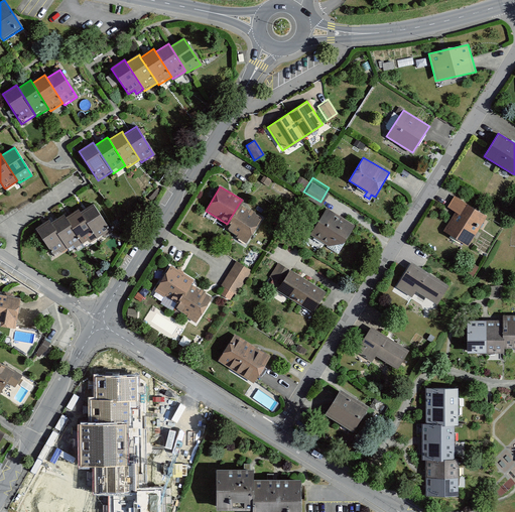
[(490,213),(455,192),(447,203),(458,209),(445,228),(470,244),(490,213)]
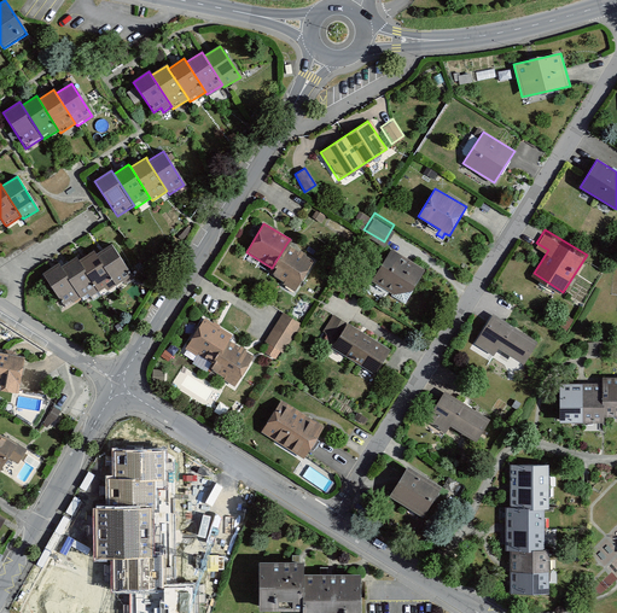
[(110,243),(95,252),(115,282),(116,286),(132,276),(110,243)]
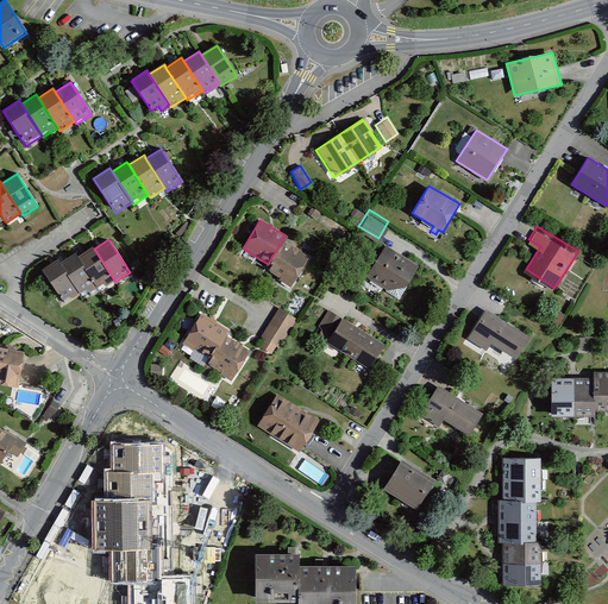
[(268,264),(265,268),(290,284),(309,256),(301,252),(301,249),(295,245),(294,247),(282,240),(268,264)]
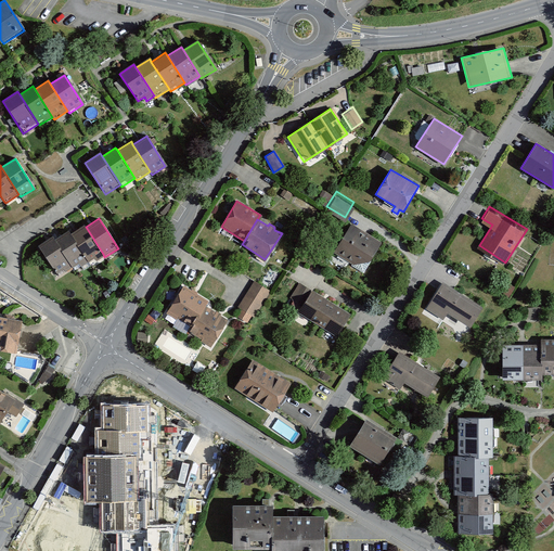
[(382,242),(350,222),(332,252),(337,255),(334,259),(347,266),(347,264),(363,272),(382,242)]
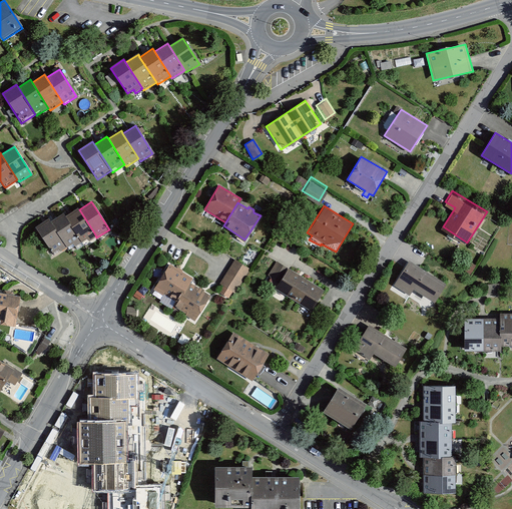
[(79,209),(77,206),(64,214),(81,240),(82,242),(95,234),(79,209)]
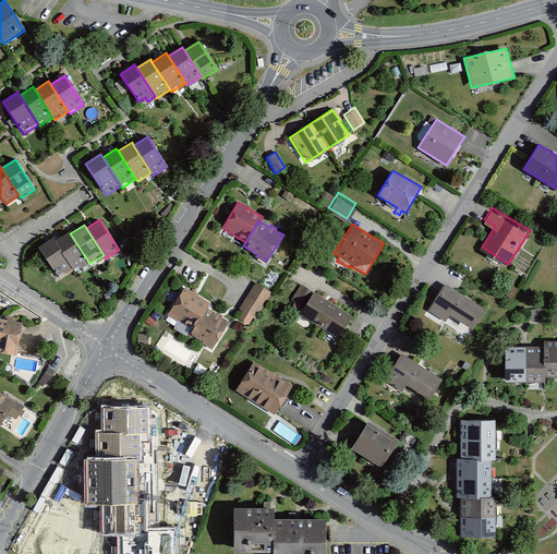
[(70,233),(69,231),(55,240),(73,269),(74,271),(88,262),(70,233)]
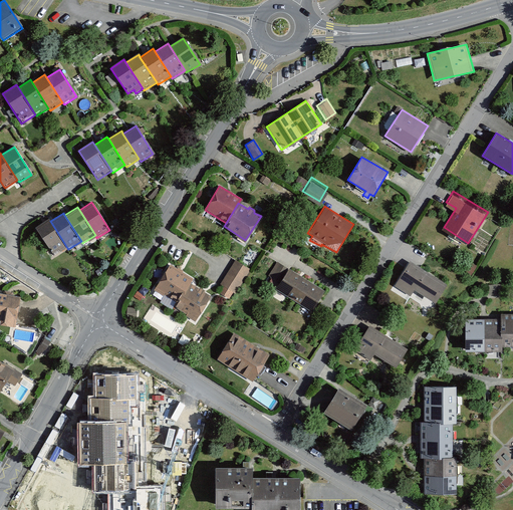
[(50,221),(48,218),(34,227),(53,256),(67,248),(50,221)]
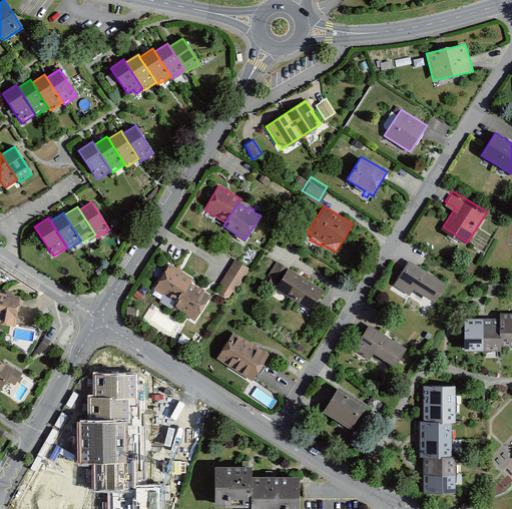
[(395,283),(411,293),(415,286),(437,299),(448,280),(410,258),(395,283)]
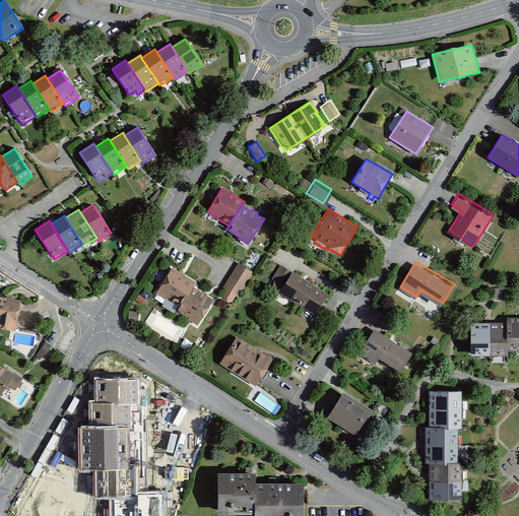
[(253,271),(237,262),(221,286),(224,288),(219,296),(231,302),(236,295),(239,296),(253,271)]
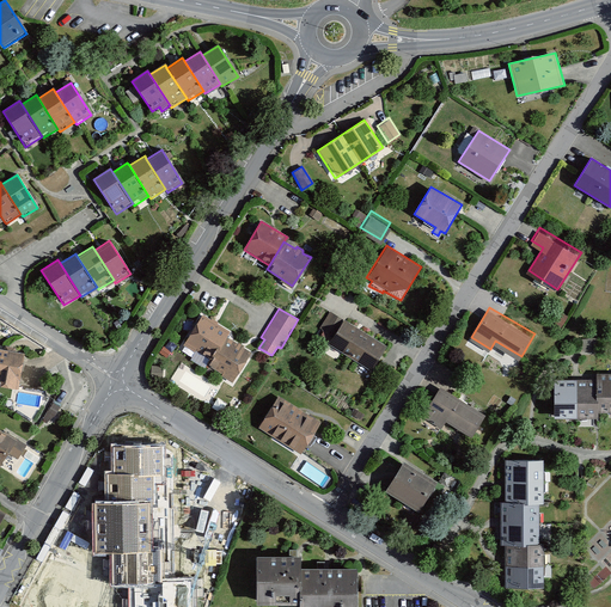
[(230,331),(202,314),(184,344),(212,360),(226,336),(230,331)]
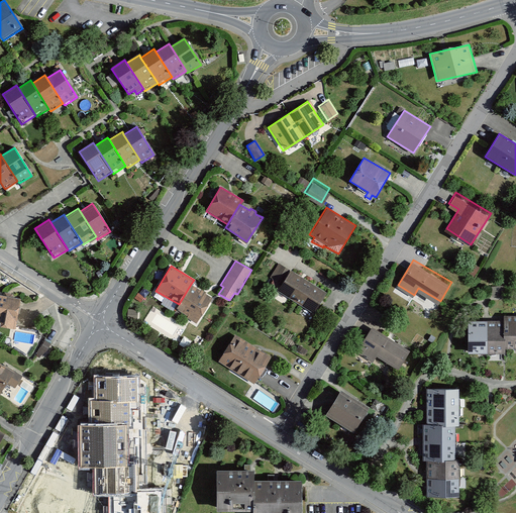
[(325,292),(291,270),(278,290),(312,312),(325,292)]
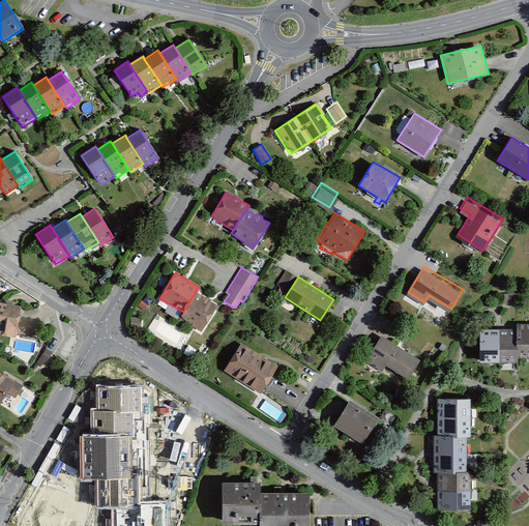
[(217,304),(196,291),(183,312),(180,318),(201,330),(217,304)]
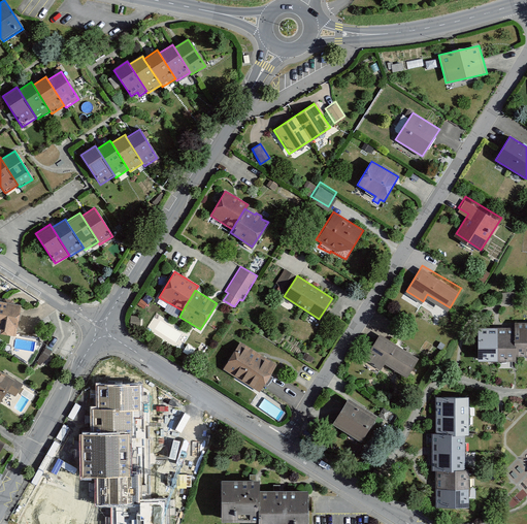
[(21,305),(0,300),(0,333),(15,336),(21,305)]
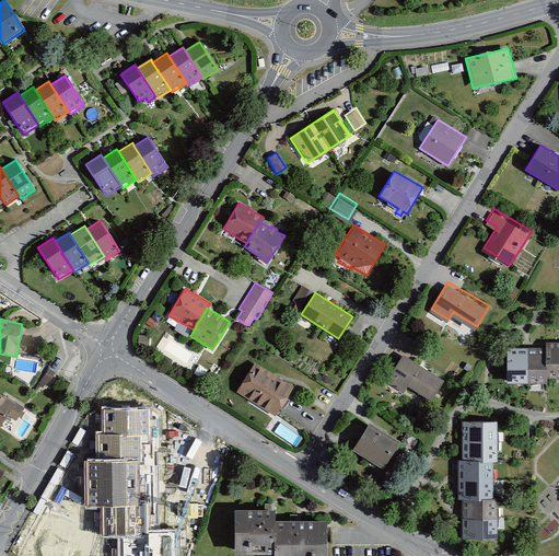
[(558,340),(546,342),(546,345),(546,378),(558,378),(558,340)]
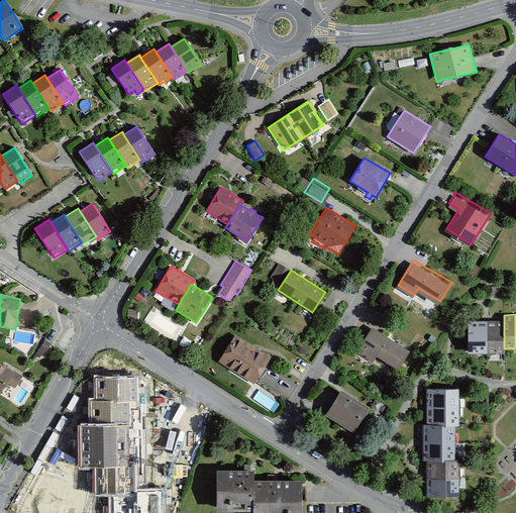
[(504,318),(468,319),(468,348),(504,348),(504,318)]
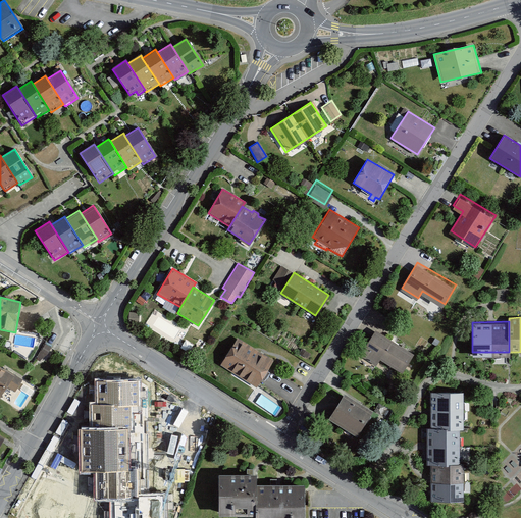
[(377,326),(361,353),(377,363),(381,356),(404,370),(416,351),(377,326)]
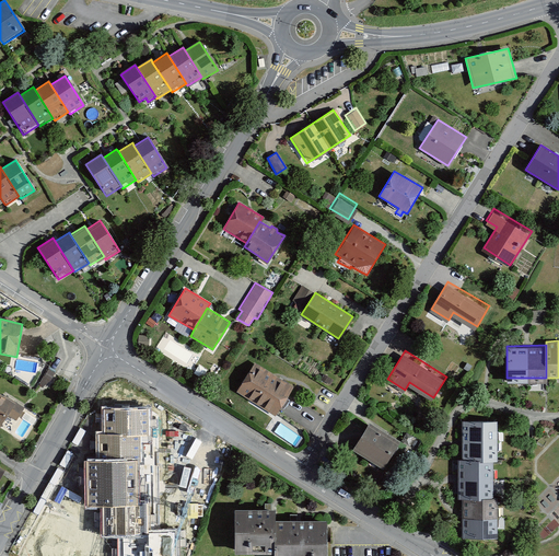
[(254,361),(235,391),(275,416),(294,386),(254,361)]
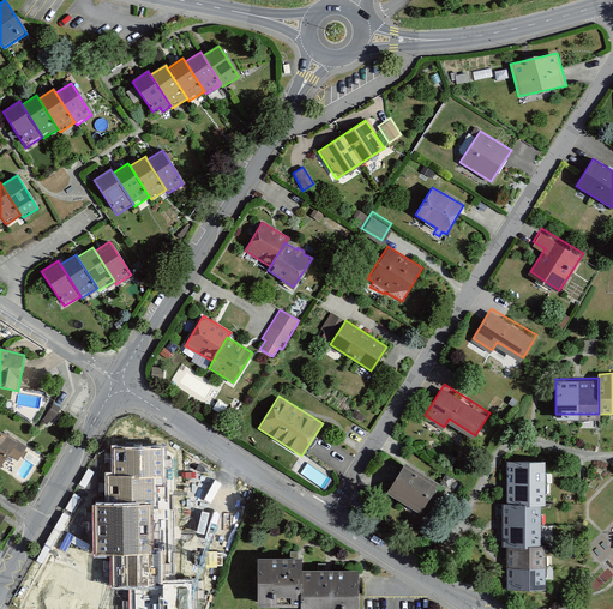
[(0,464),(16,440),(0,430),(0,464)]
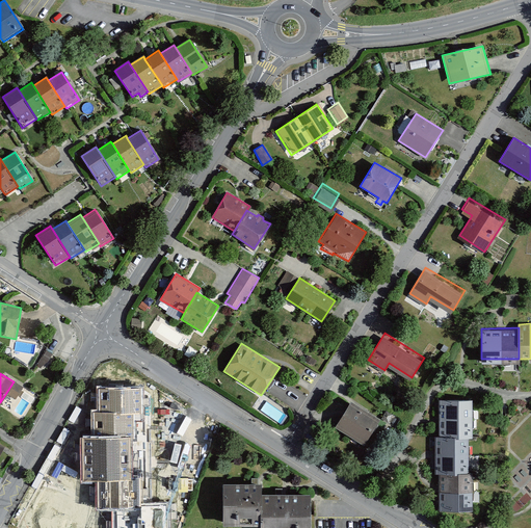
[(133,410),(139,410),(138,385),(99,386),(99,410),(94,410),(94,437),(84,437),(84,476),(101,475),(101,502),(115,501),(115,527),(162,527),(162,504),(136,505),(136,478),(128,478),(127,432),(133,432),(133,410)]
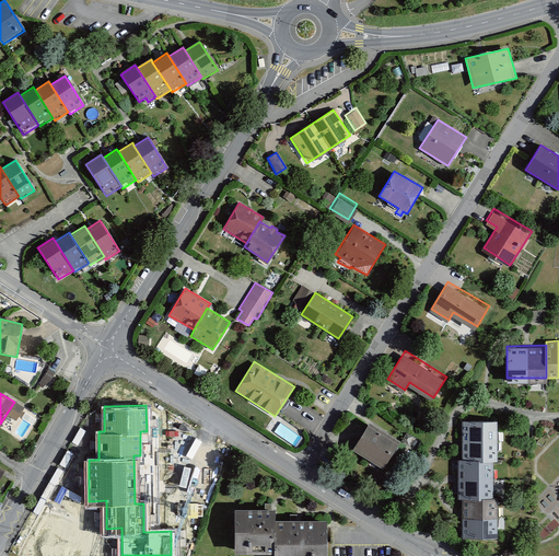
[(372,418),(354,447),(384,465),(402,437),(372,418)]
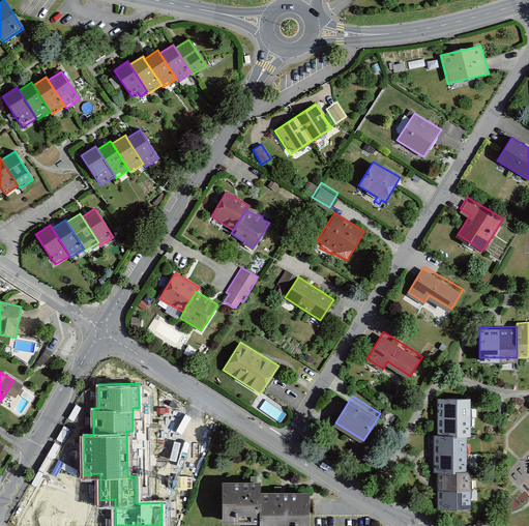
[(471,397),(437,397),(436,435),(467,435),(471,435),(471,397)]
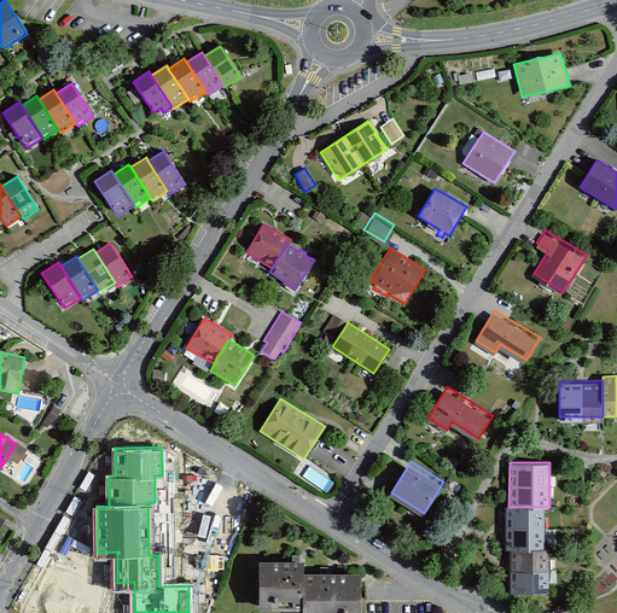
[(508,507),(505,507),(505,549),(508,549),(545,550),(545,507),(508,507)]
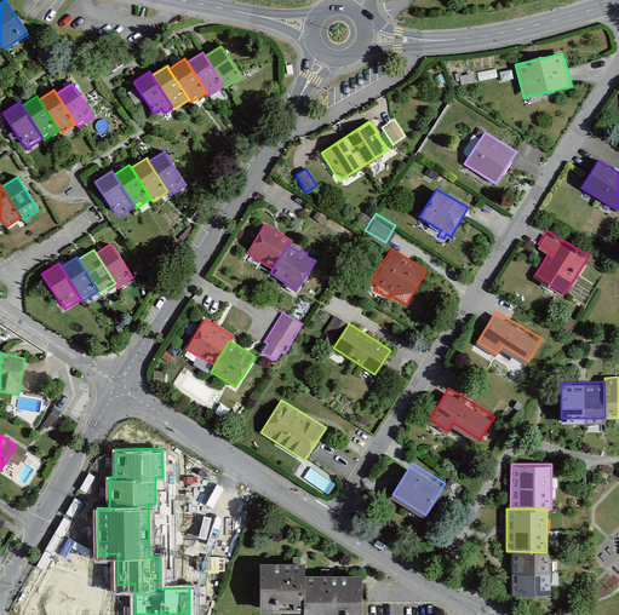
[(510,551),(510,597),(551,596),(550,551),(546,552),(510,551)]
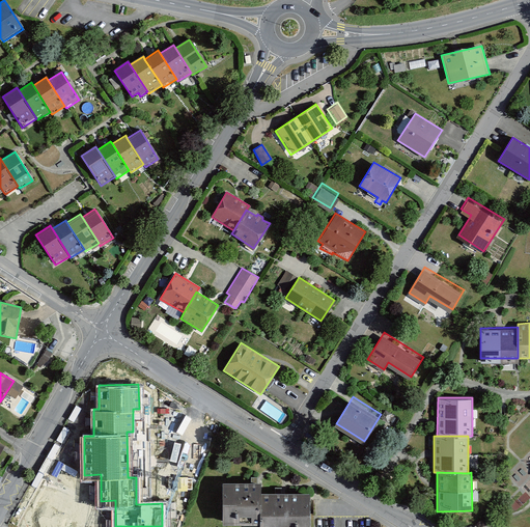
[(261,482),(223,481),(223,524),(260,525),(260,491),(261,482)]
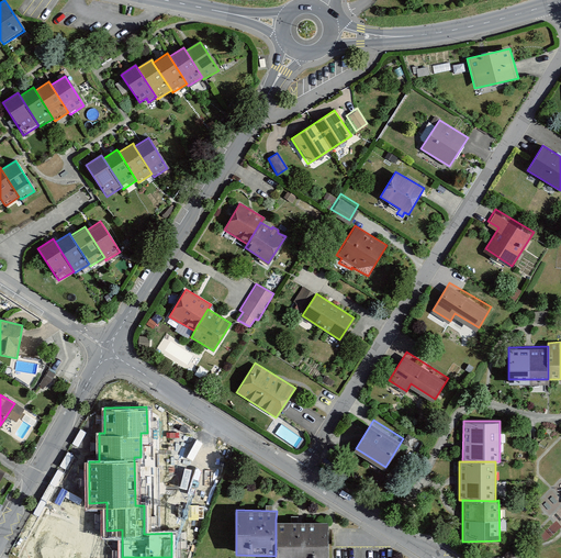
[(276,556),(275,557),(329,557),(331,521),(276,520),(276,556)]
